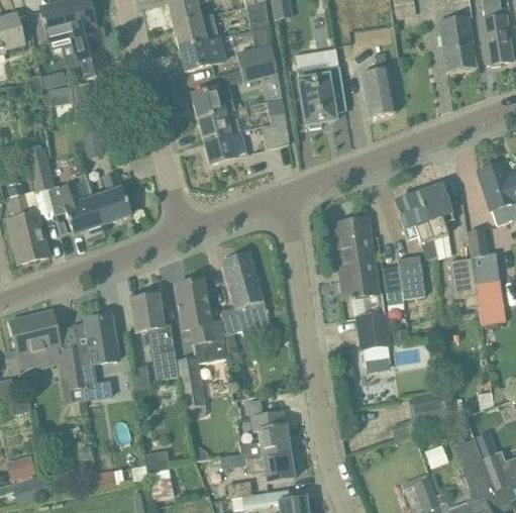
[(69,0),(40,7),(44,19),(42,20),(43,24),(47,39),(48,39),(50,49),(71,44),(79,79),(108,72),(101,42),(106,41),(102,26),(97,27),(89,0),(69,0)]
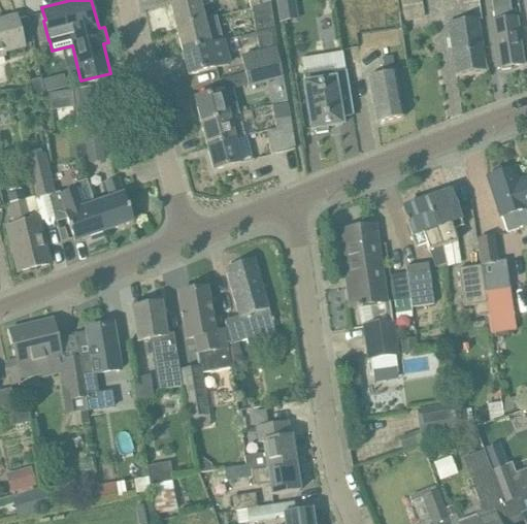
[(171,0),(177,25),(203,18),(200,3),(212,0),(171,0)]
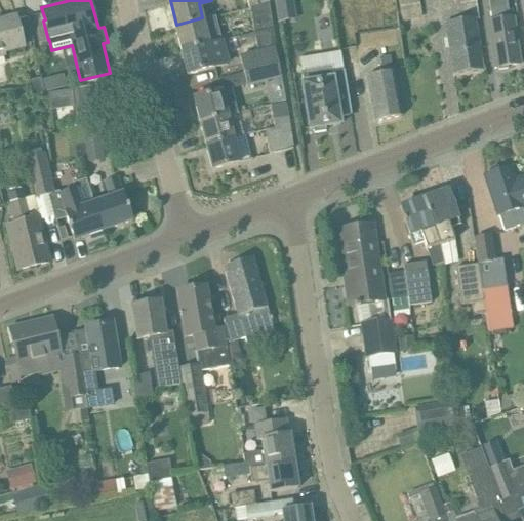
[(510,15),(508,0),(489,0),(492,17),(488,18),(495,65),(521,61),(514,15),(510,15)]
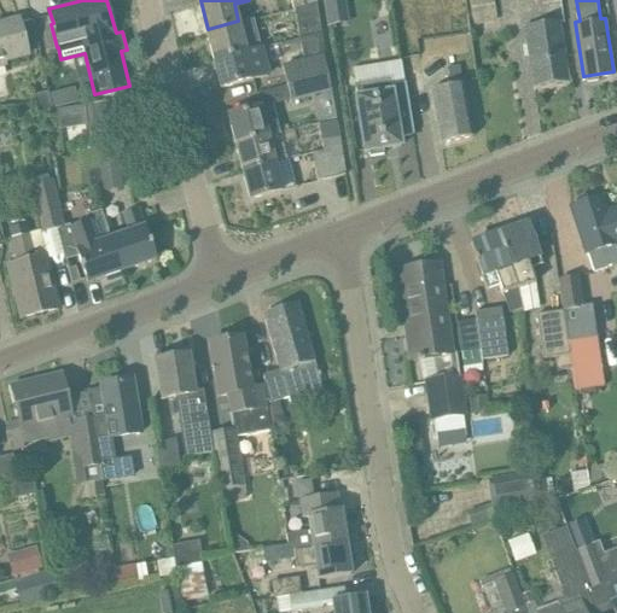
[(316,1),(296,6),(300,35),(312,31),(321,30),(316,1)]
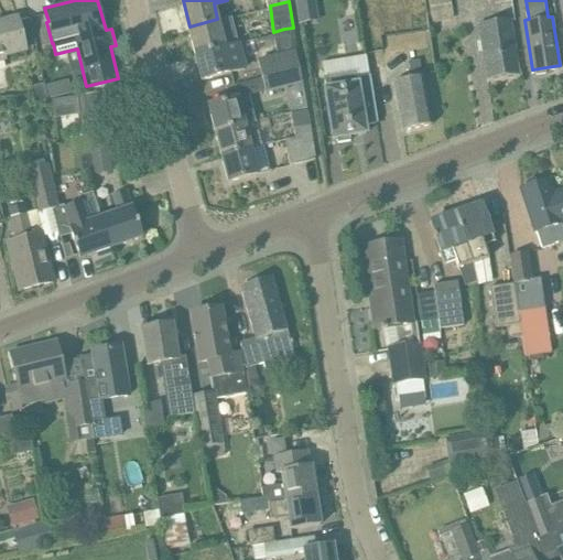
[(25,45),(18,14),(0,19),(0,56),(4,56),(3,52),(25,45)]
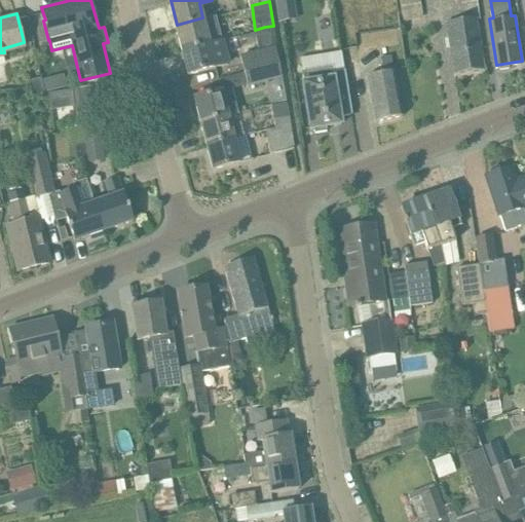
[(183,48),(222,38),(216,14),(202,17),(177,25),(183,48)]
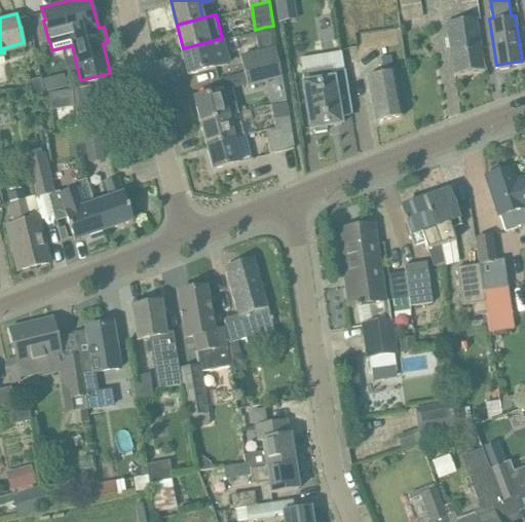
[(482,46),(478,14),(448,19),(455,70),(485,67),(482,46)]
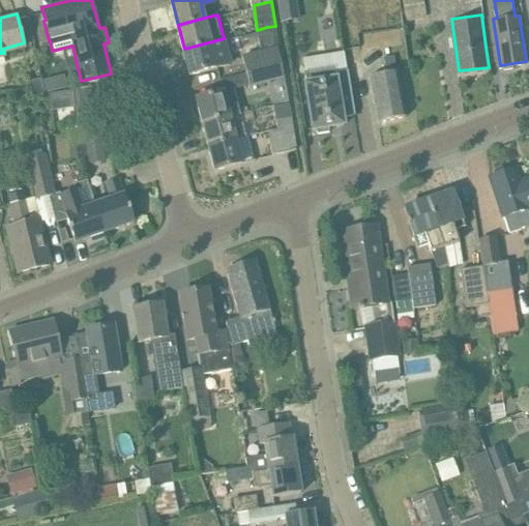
[(267,27),(257,30),(260,49),(243,54),(247,70),(282,62),(277,48),(280,48),(275,26),(267,27)]
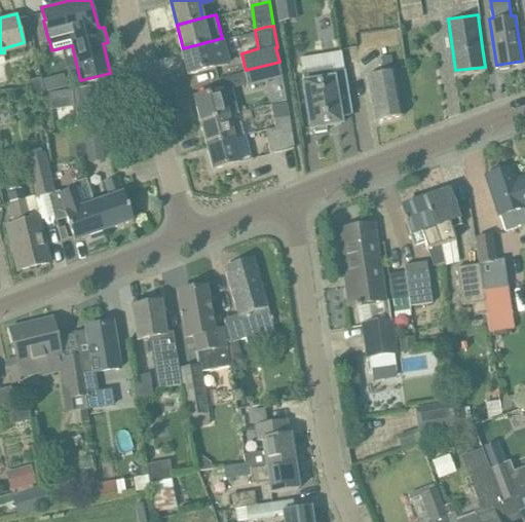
[(228,61),(222,38),(183,48),(188,72),(216,65),(216,64),(228,61)]
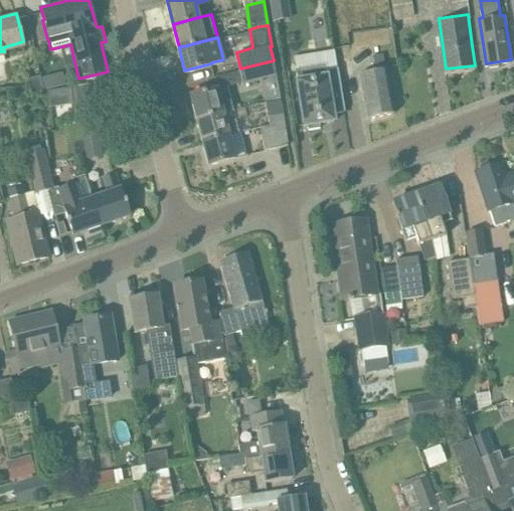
[(335,47),(295,54),(297,68),(299,78),(297,78),(305,124),(308,124),(309,128),(321,126),(320,122),(335,119),(334,112),(345,110),(338,65),(335,47)]
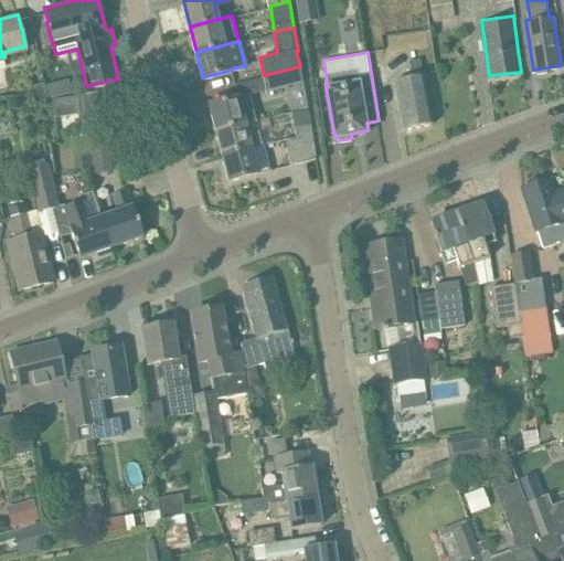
[(433,122),(421,57),(410,60),(413,75),(394,78),(404,128),(433,122)]
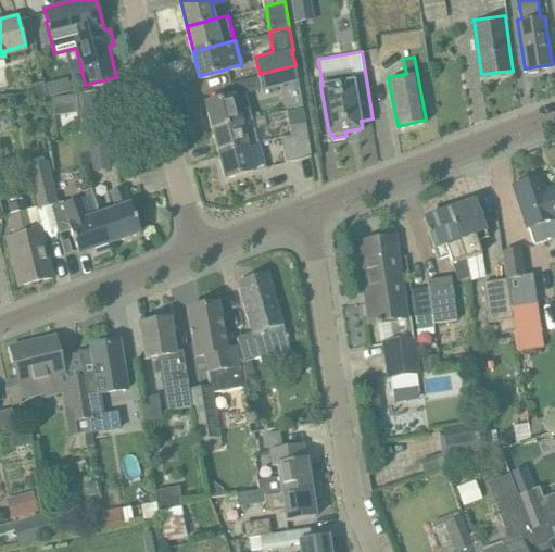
[(295,65),(260,74),(263,88),(299,79),(295,65)]
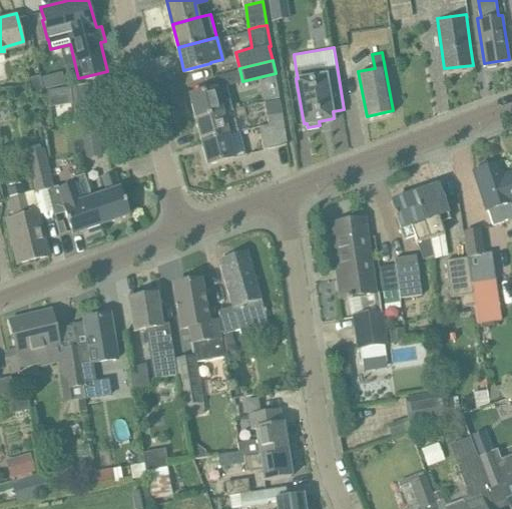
[(60,70),(43,75),(46,86),(63,82),(60,70)]
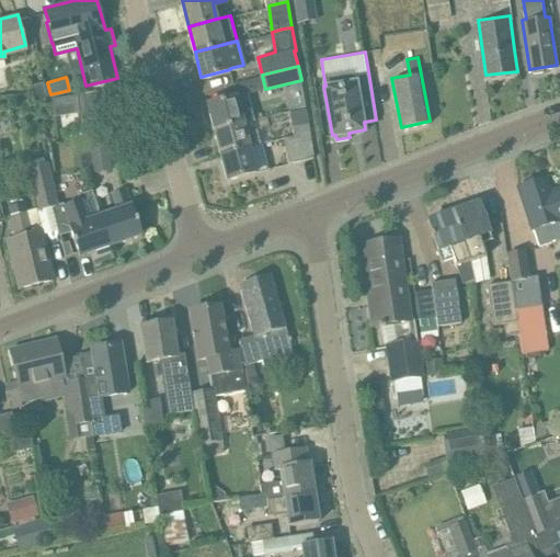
[(45,79),(32,82),(33,90),(40,89),(41,99),(49,98),(46,82),(45,82),(45,79)]
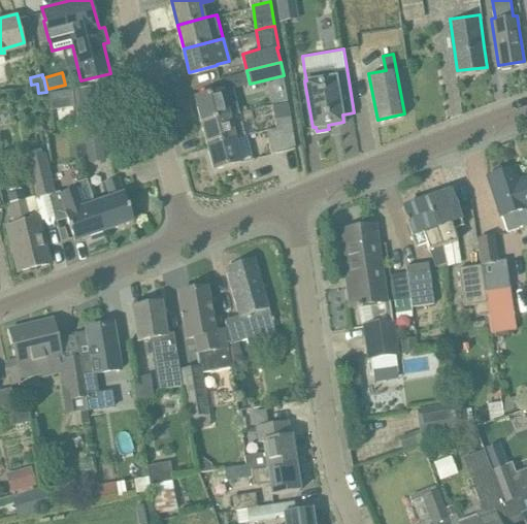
[(202,121),(239,110),(233,86),(195,96),(202,121)]
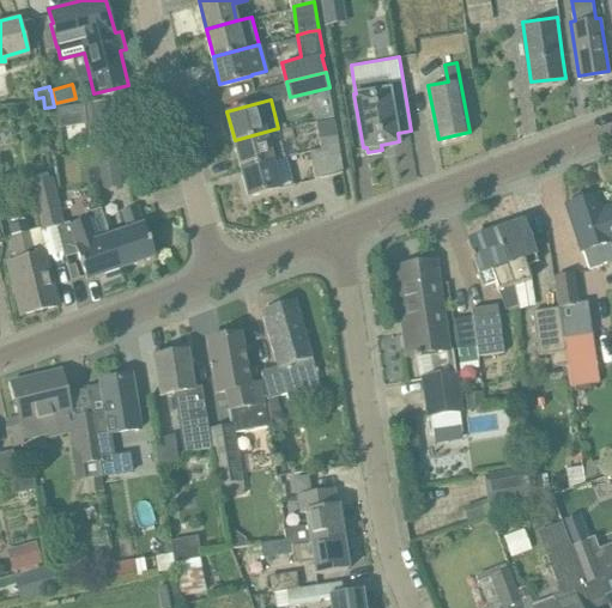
[(85,101),(58,104),(60,125),(88,121),(85,101)]
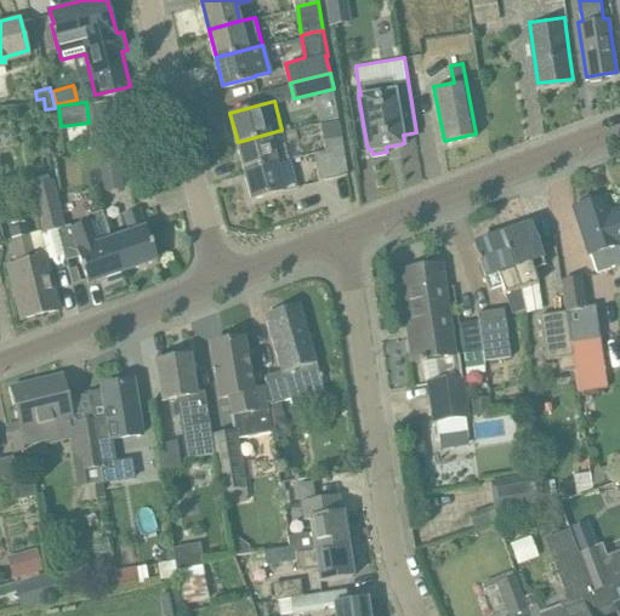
[(97,124),(104,186),(124,181),(117,121),(114,106),(95,108),(97,124)]
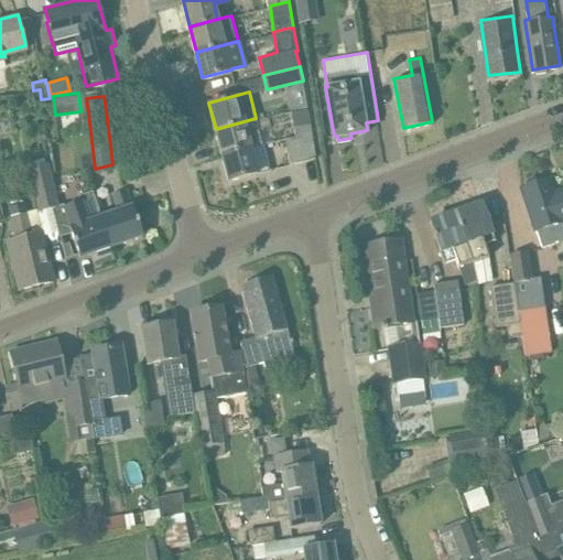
[(291,109),(295,136),(312,131),(307,106),(303,106),(299,107),(291,109)]
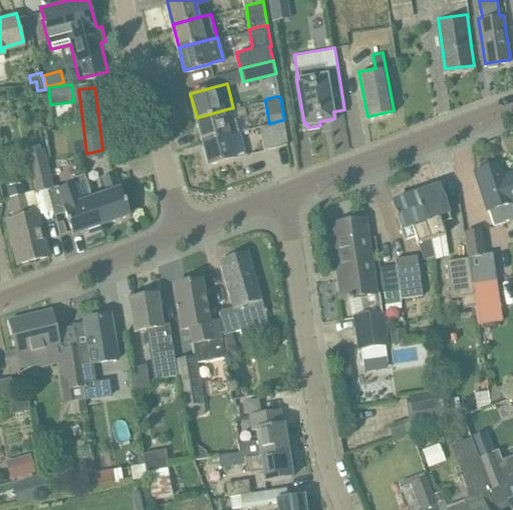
[(197,117),(203,141),(230,134),(229,133),(239,131),(233,107),(197,117)]
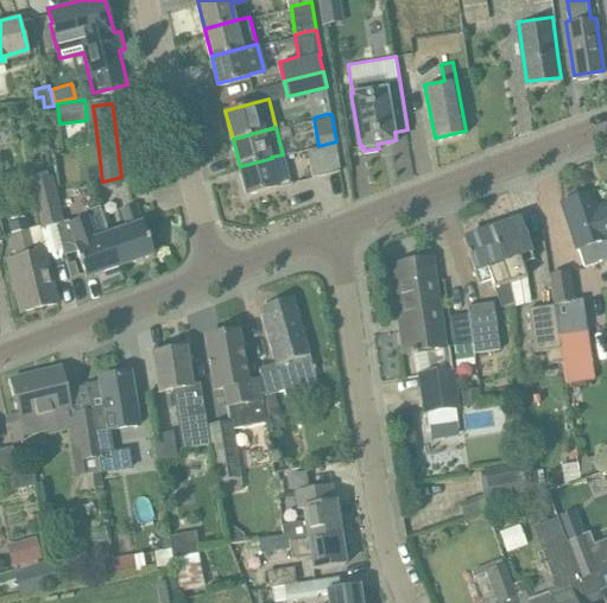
[(318,146),(308,148),(313,176),(341,167),(336,141),(318,146)]
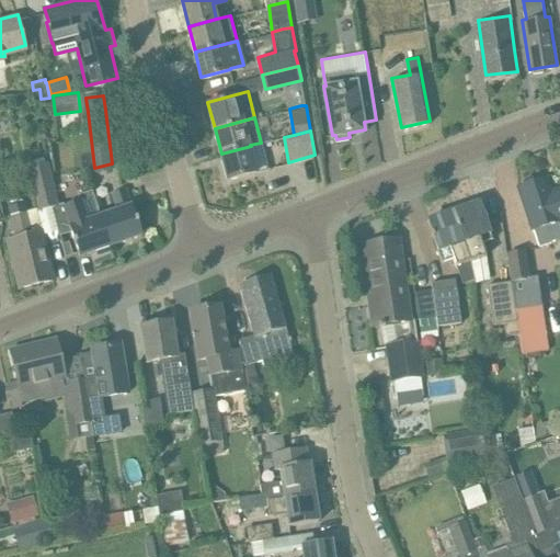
[(251,146),(221,154),(227,178),(256,170),(251,146)]
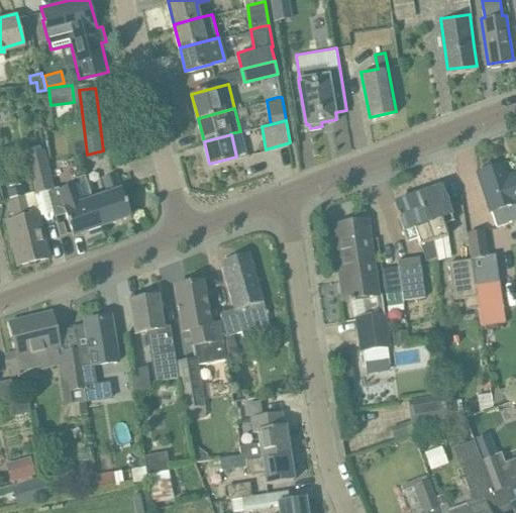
[(48,189),(55,187),(44,146),(24,151),(35,192),(48,189)]
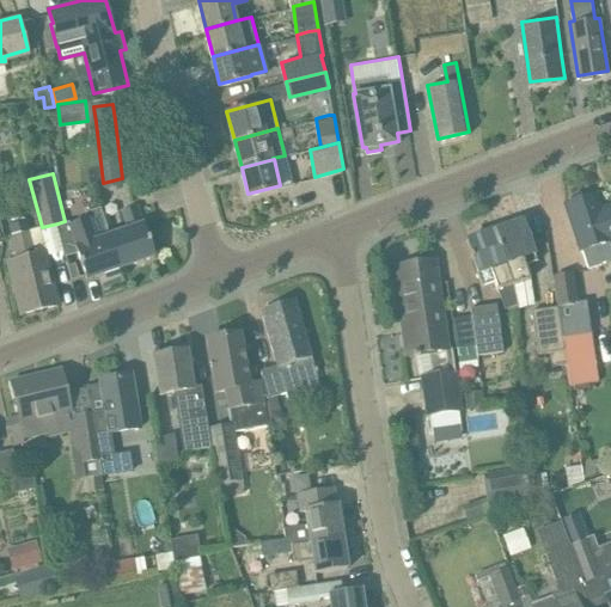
[(596,190),(585,194),(580,190),(572,194),(570,198),(566,201),(574,222),(581,247),(582,246),(590,265),(603,261),(609,258),(603,240),(610,237),(610,232),(610,203),(602,207),(596,190)]
